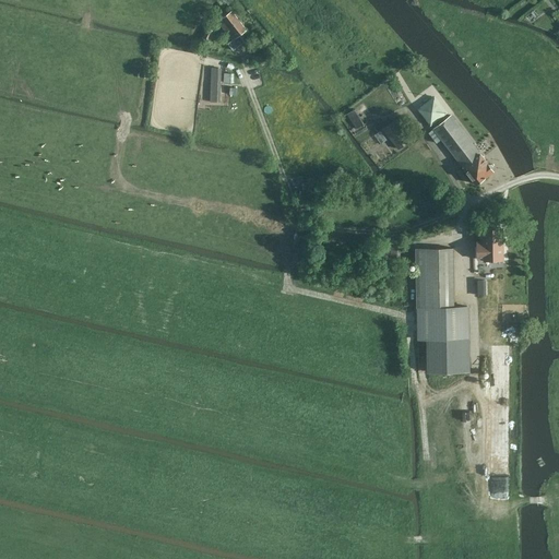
[(228,43),(234,50),(245,42),(240,35),(247,30),(232,11),(218,22),(227,33),(225,34),(229,38),(232,37),(233,39),(228,43)]
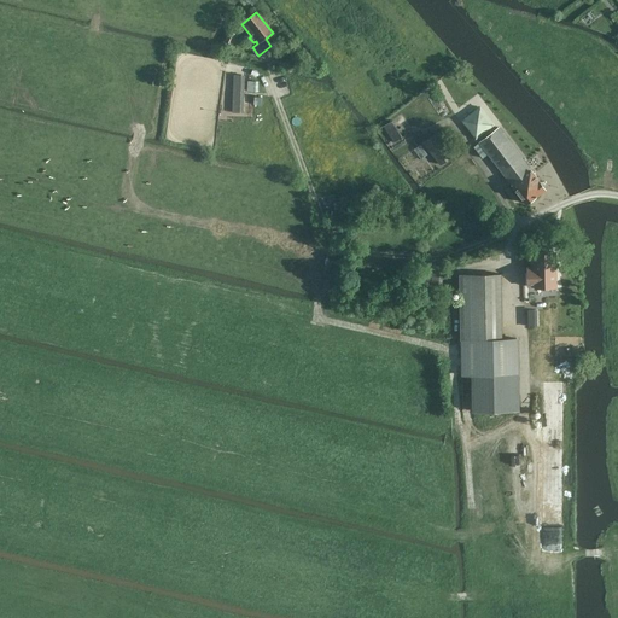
[(222,41),(219,50),(227,54),(232,46),(238,35),(229,30),(223,41),(222,41)]
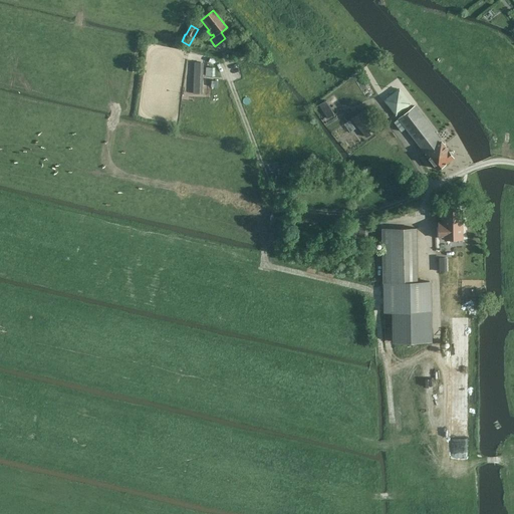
[(328,118),(336,113),(329,99),(321,103),(328,118)]
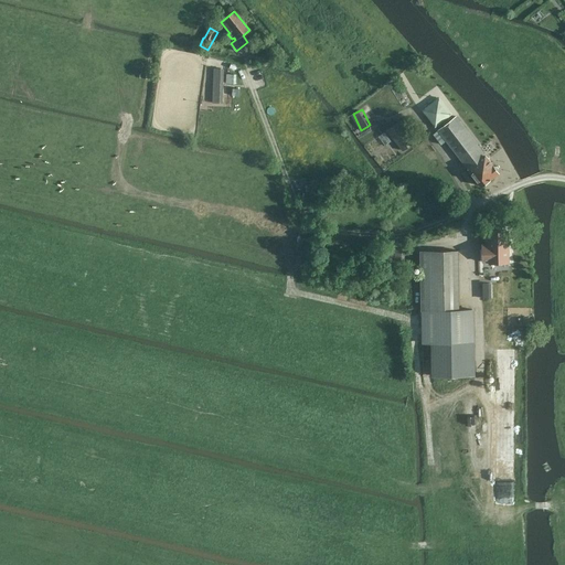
[(446,140),(467,167),(481,187),(500,172),(499,172),(500,169),(497,166),(494,166),(456,116),(433,134),(440,145),(446,140)]
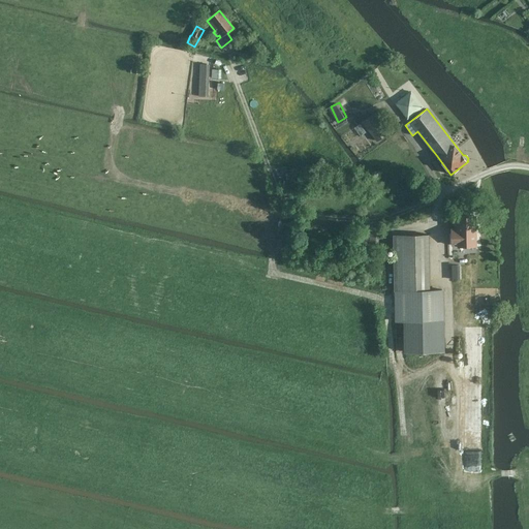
[(362,122),(376,141),(386,132),(372,114),(362,122)]
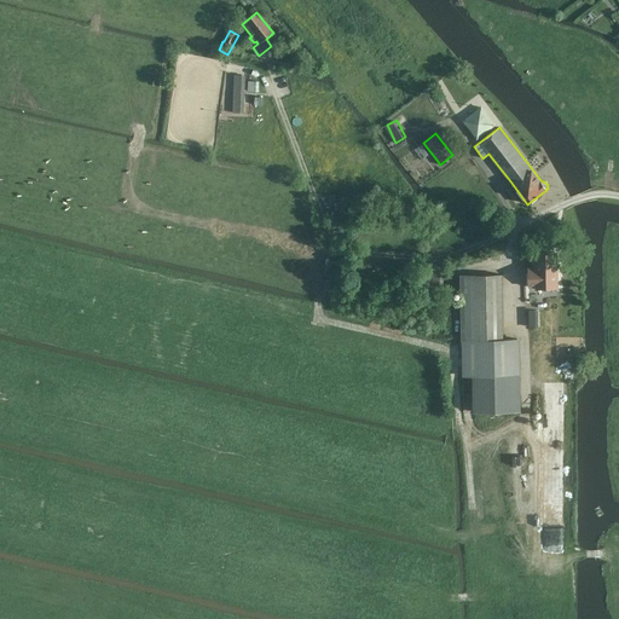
[(336,207),(333,223),(341,224),(345,208),(336,207)]
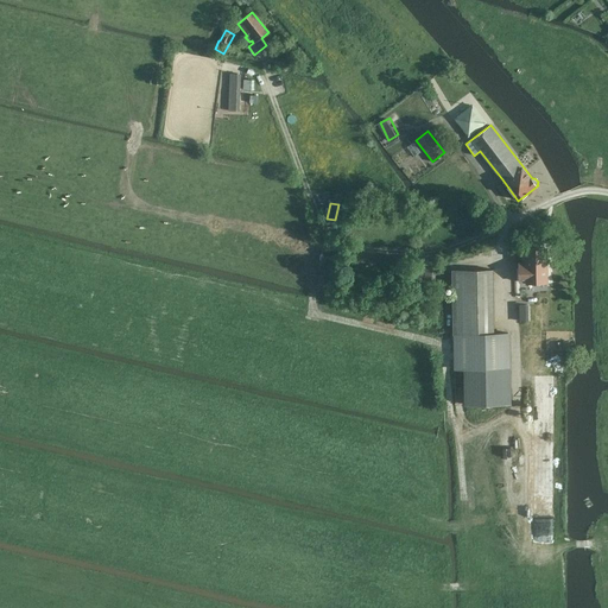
[(526,268),(520,268),(520,282),(526,282),(526,283),(548,283),(548,249),(526,249),(526,268)]
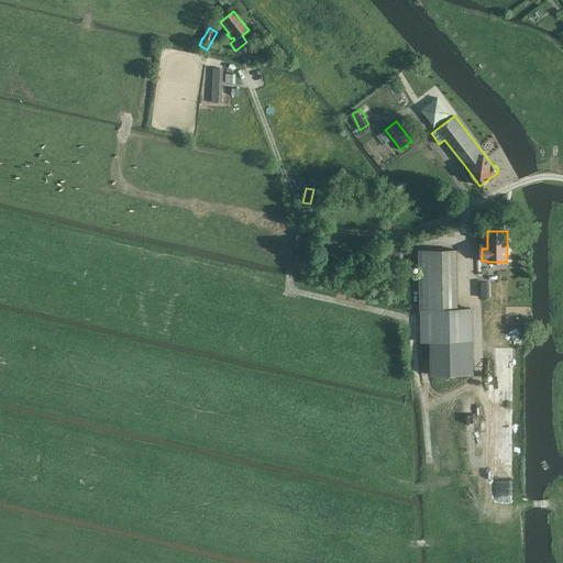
[(440,250),(419,251),(420,309),(457,309),(456,250),(440,250)]
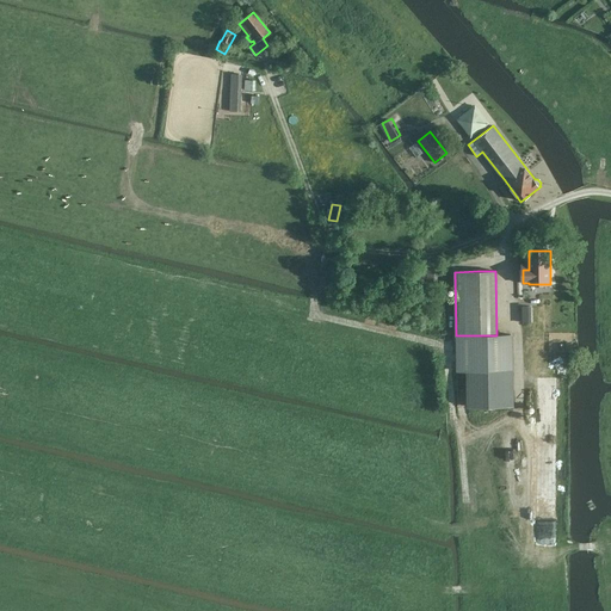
[(556,534),(556,476),(538,476),(538,534),(556,534)]
